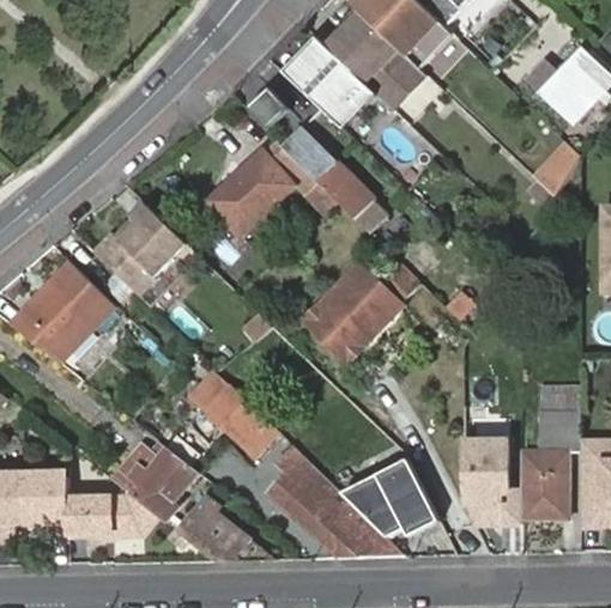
[(361,12),(371,0),(356,0),(351,6),(357,8),(361,12)]
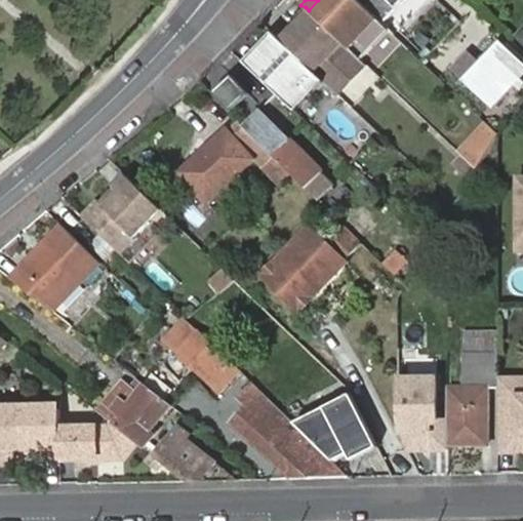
[(318,0),(309,10),(358,58),(387,29),(380,24),(355,0),(318,0)]
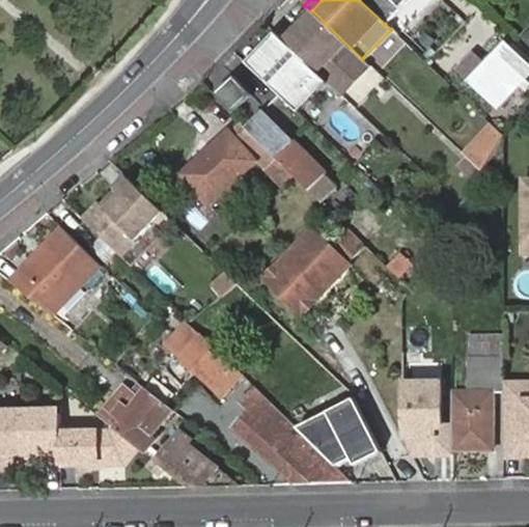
[(359,0),(385,24),(408,0),(359,0)]
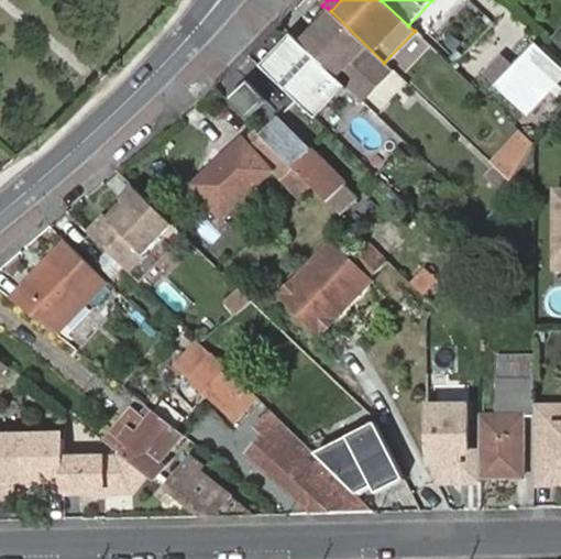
[(331,11),(328,8),(303,33),(350,80),(364,94),(389,68),(384,63),(331,11)]
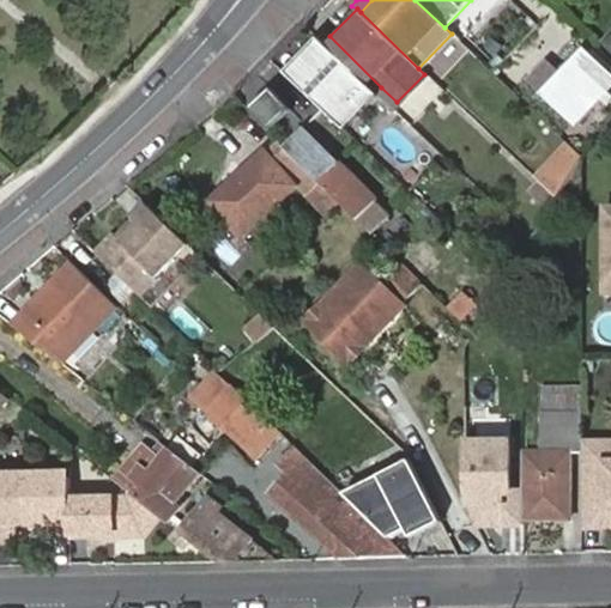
[(346,122),(381,87),(330,36),(319,28),(284,64),(346,122)]
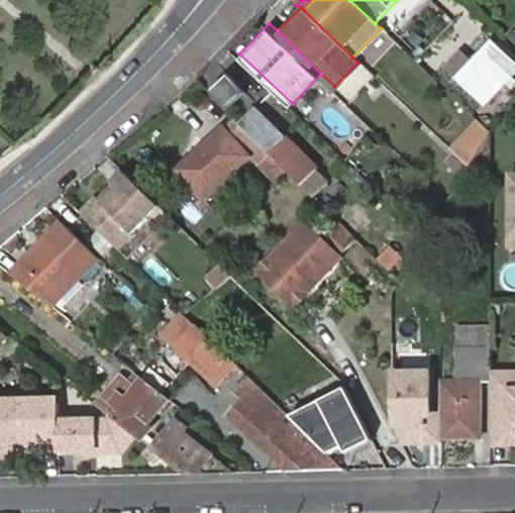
[(481,102),(503,80),(514,66),(488,41),(471,60),(454,77),(481,102)]
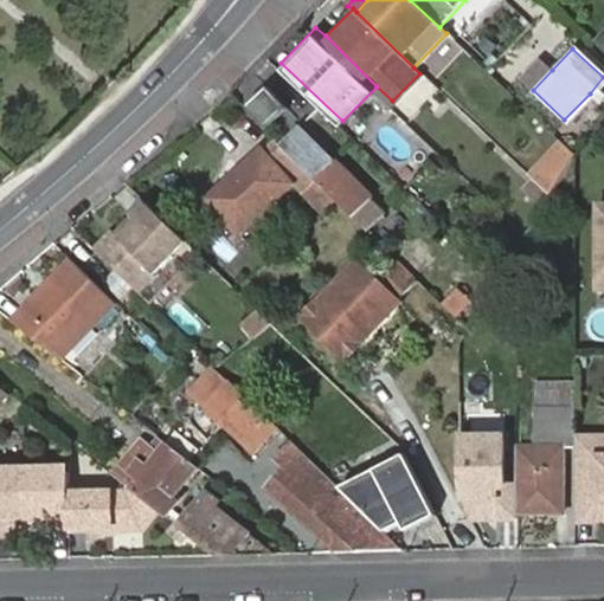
[(533,90),(552,70),(538,57),(519,77),(533,90)]
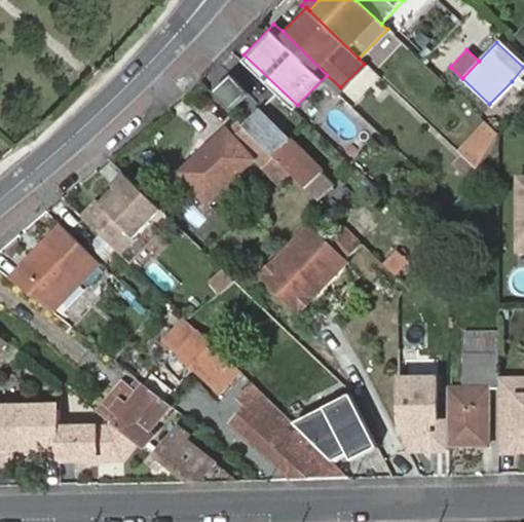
[(231,71),(213,89),(231,108),(249,89),(231,71)]
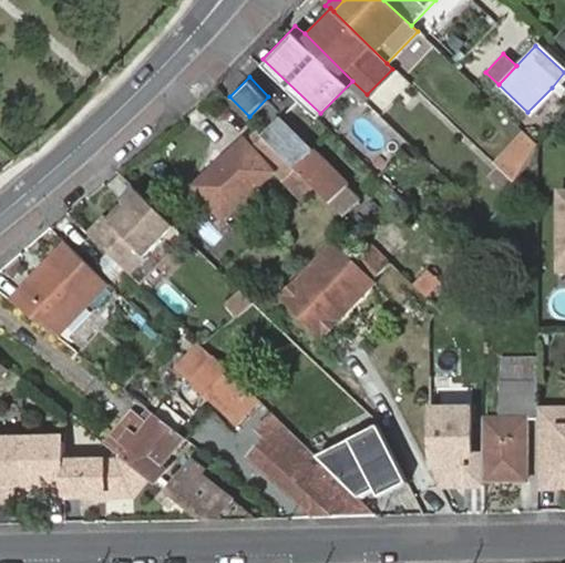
[(276,119),(259,135),(298,173),(339,213),(357,195),(276,119)]
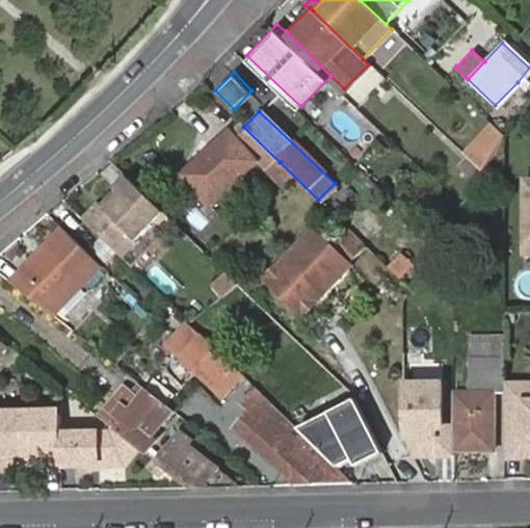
[(489,117),(461,148),(483,167),(503,133),(489,117)]
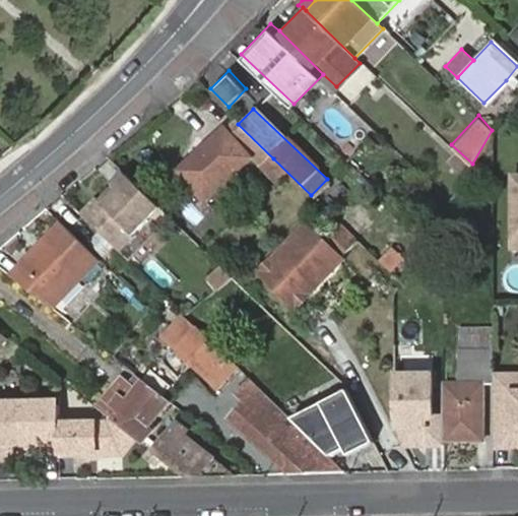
[(232,118),(221,128),(227,134),(238,124),(232,118)]
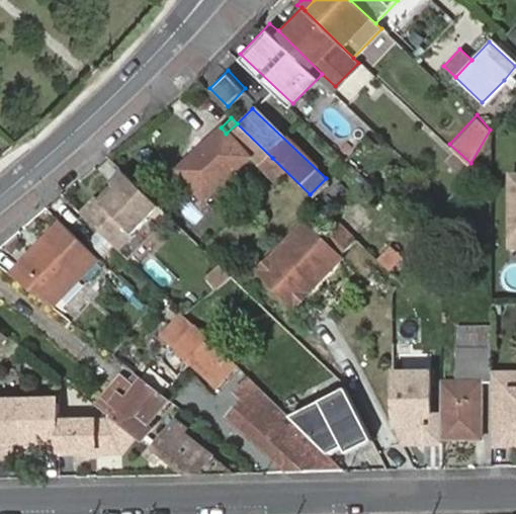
[(272,158),(237,123),(226,134),(221,127),(174,170),(201,199),(250,154),(263,167),(272,158)]
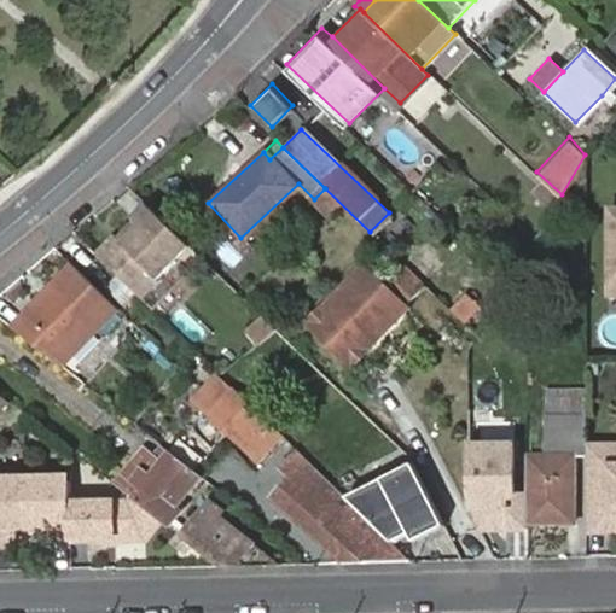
[(128,216),(133,220),(147,205),(143,202),(128,216)]
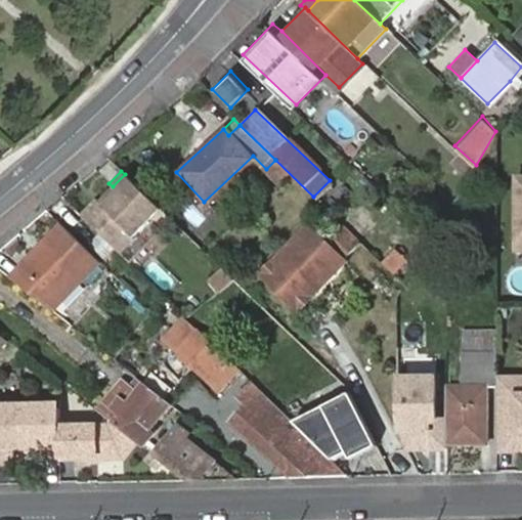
[(95,198),(80,214),(118,251),(160,208),(125,174),(113,186),(98,201),(95,198)]
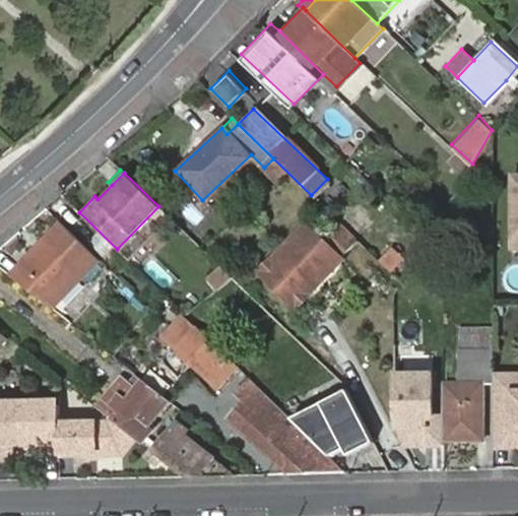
[(15,261),(2,273),(45,306),(96,258),(58,222),(35,244),(39,248),(19,266),(15,261)]
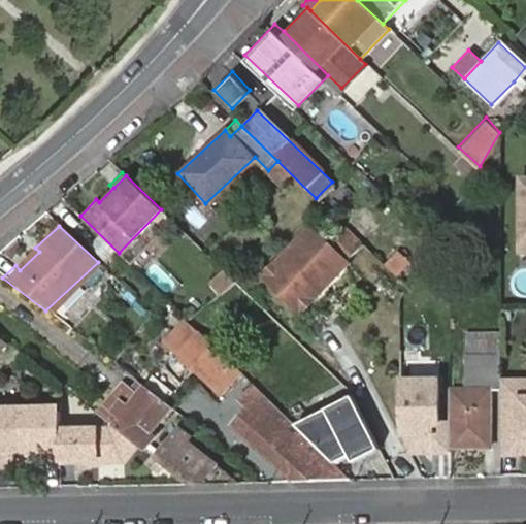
[(361,242),(346,228),(328,246),(309,226),(262,274),(297,308),(361,242)]
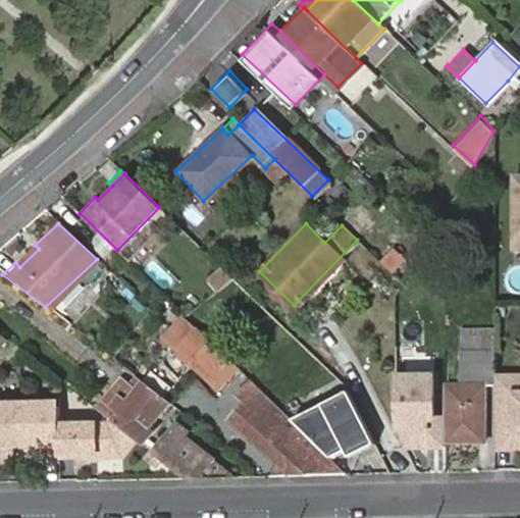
[(392,270),(403,253),(386,243),(375,259),(392,270)]
